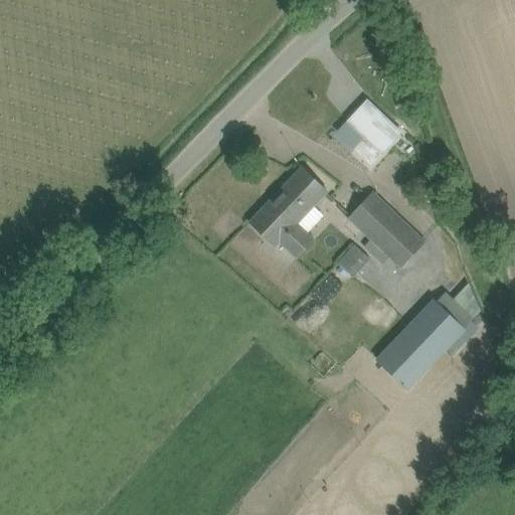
[(355,118),(336,138),(353,155),(342,165),(358,181),(388,149),(355,118)]
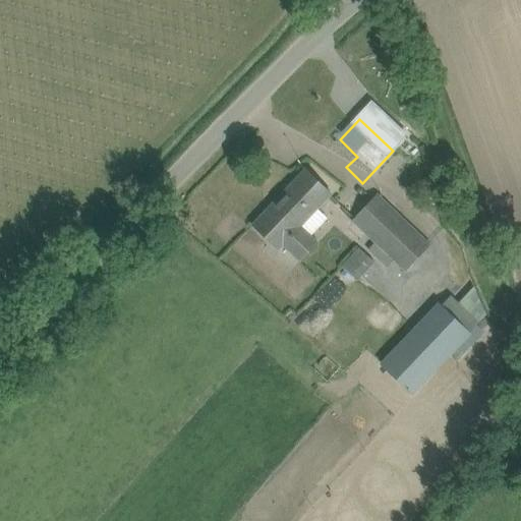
[(252,224),(268,239),(279,250),(283,246),(301,263),(319,244),(301,227),(332,194),(305,169),(252,224)]
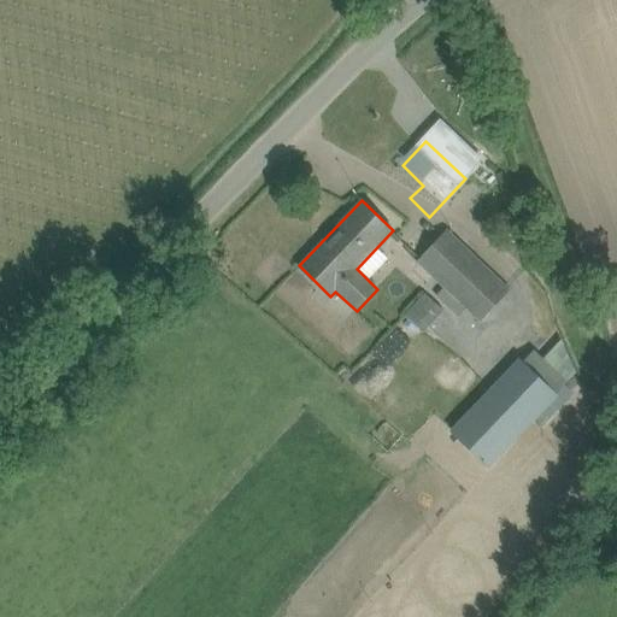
[(418,264),(480,323),(510,291),(448,233),(418,264)]
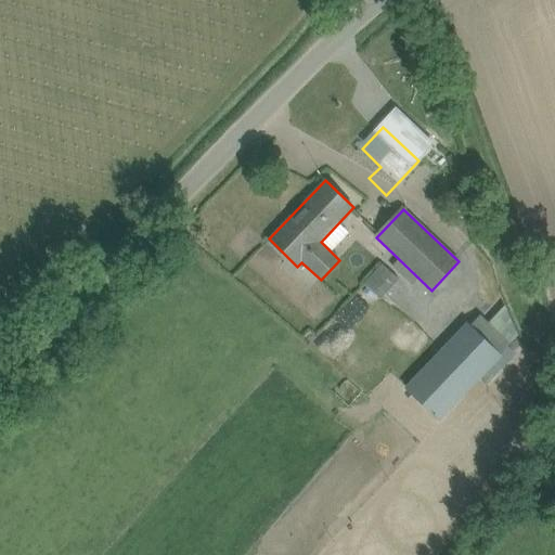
[(364,282),(382,297),(400,278),(383,262),(364,282)]
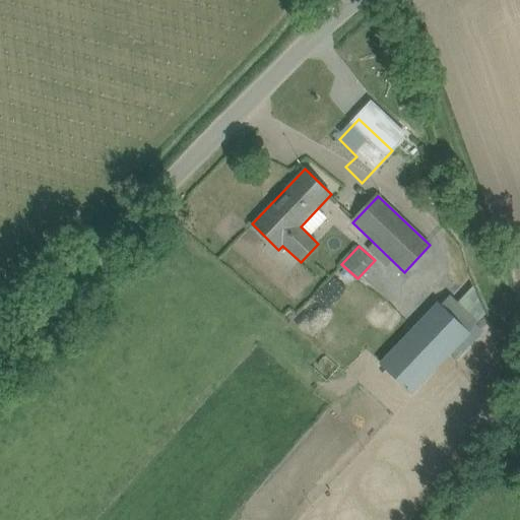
[(449,294),(443,301),(472,326),(477,320),(449,294)]
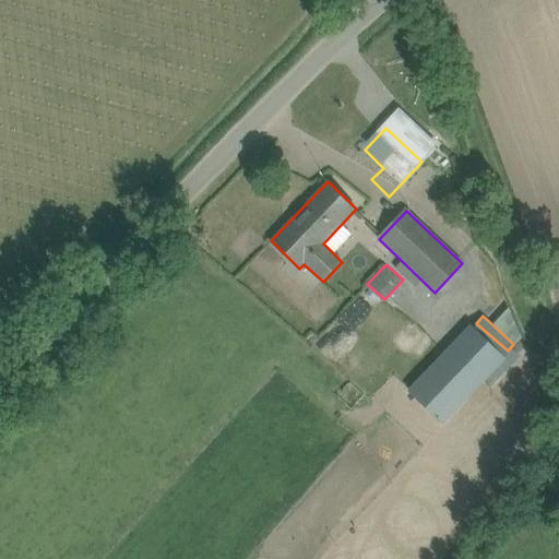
[(408,391),(442,423),(503,357),(470,325),(408,391)]
